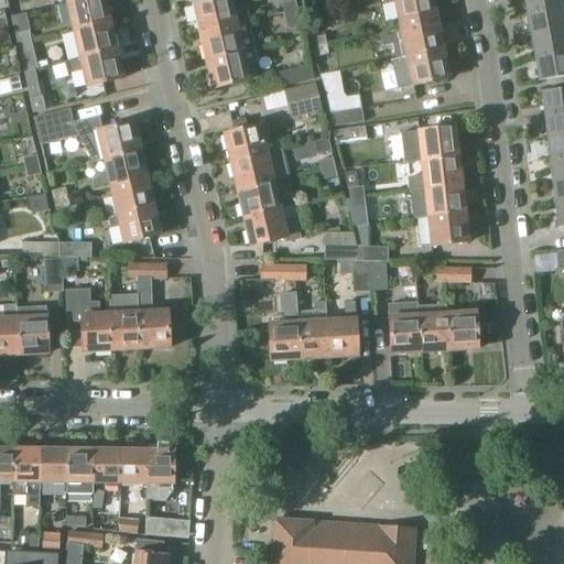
[(75,31),(110,22),(105,0),(77,0),(68,2),(75,31)]
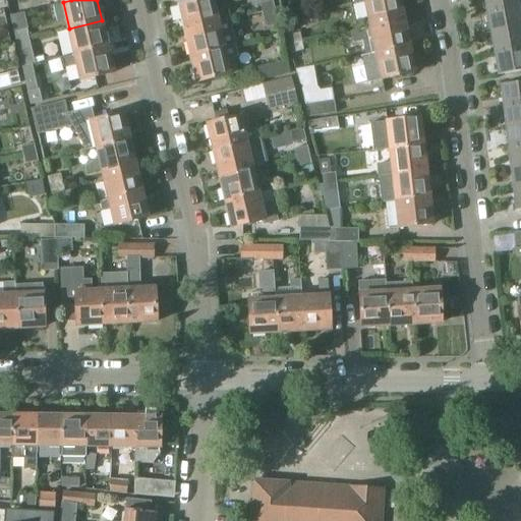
[(213,0),(193,0),(180,3),(186,30),(219,22),(219,21),(213,0)]
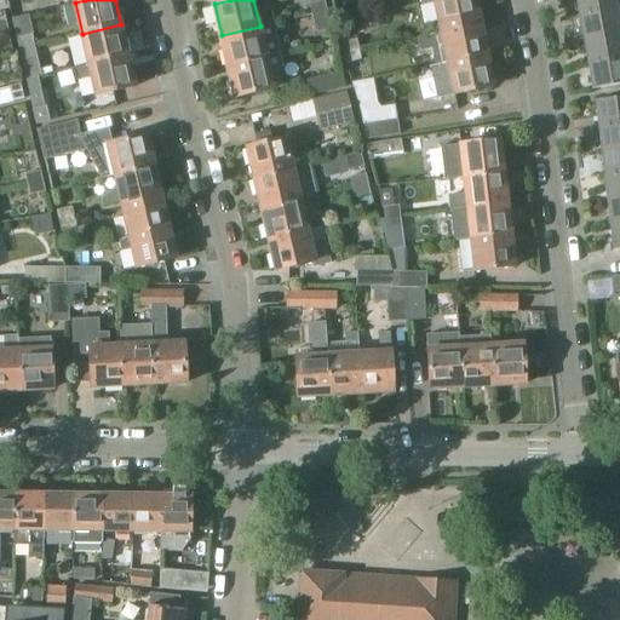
[(328,9),(326,0),(310,0),(314,12),(328,9)]
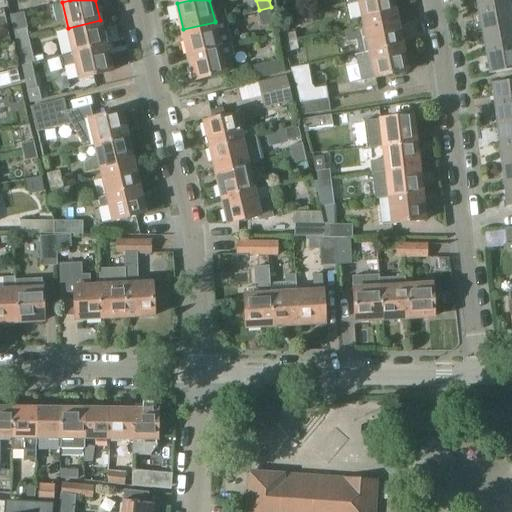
[(365,25),(398,19),(394,0),(363,0),(360,1),(365,25)]
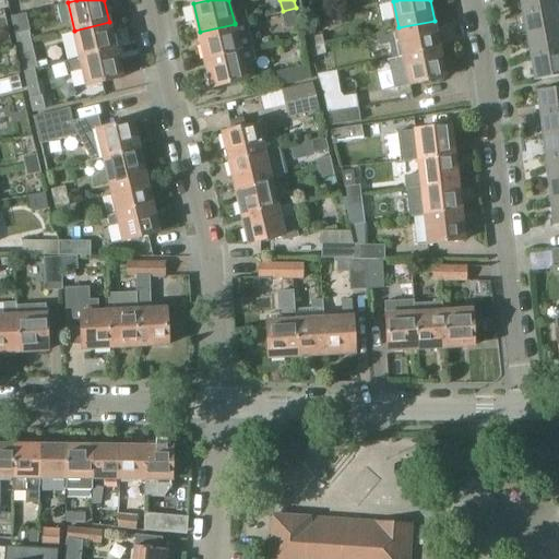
[(558,0),(519,0),(521,13),(558,6),(558,0)]
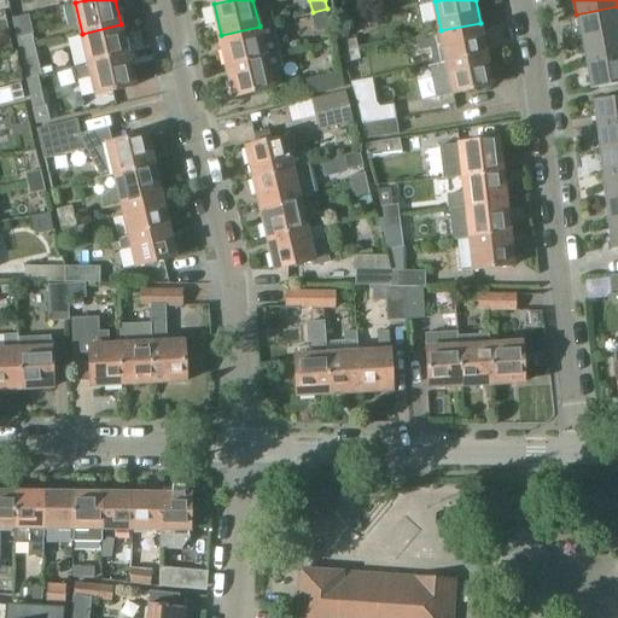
[(617,6),(576,15),(581,39),(617,31),(617,6)]
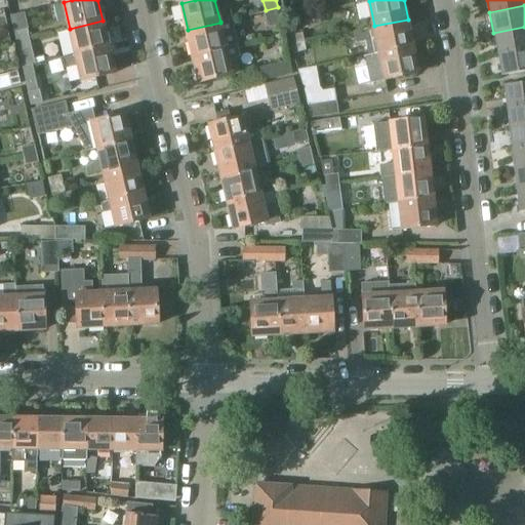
[(270,27),(282,24),(278,7),(266,10),(270,27)]
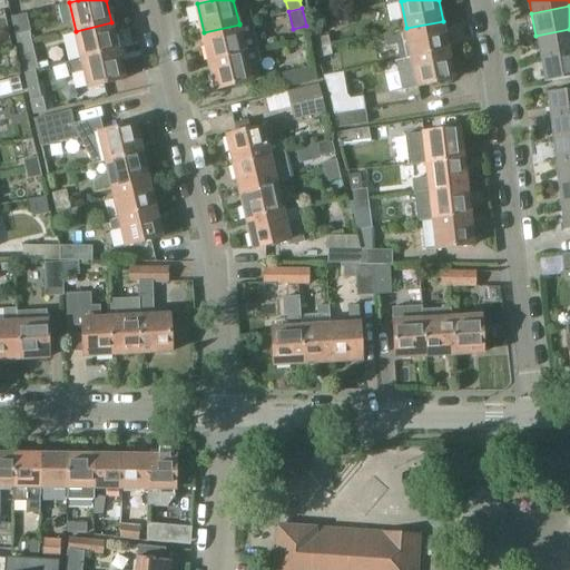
[(0,31),(10,29),(8,20),(0,21),(0,31)]
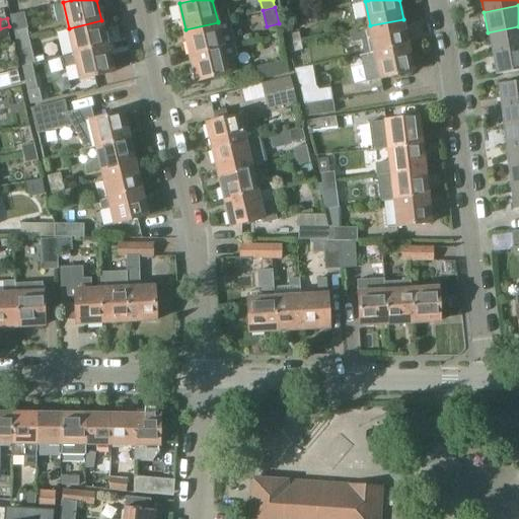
[(218,22),(186,29),(192,55),(235,45),(236,45),(230,18),(218,21),(218,22)]
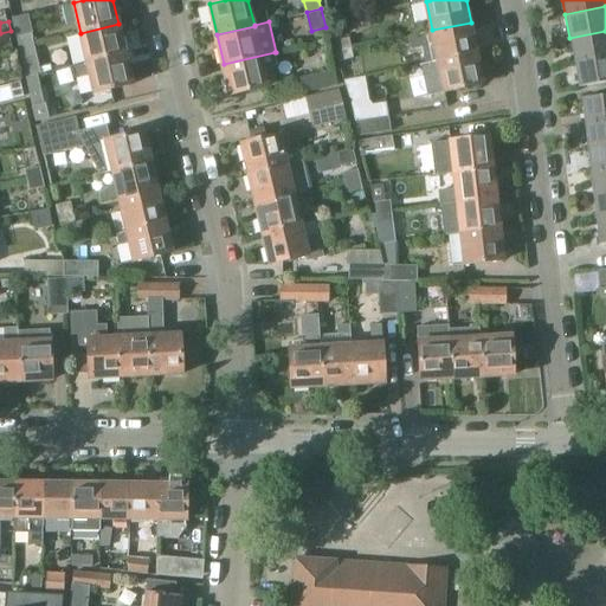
[(477,51),(471,23),(432,30),(432,31),(412,36),(414,47),(424,46),(427,62),(477,51)]
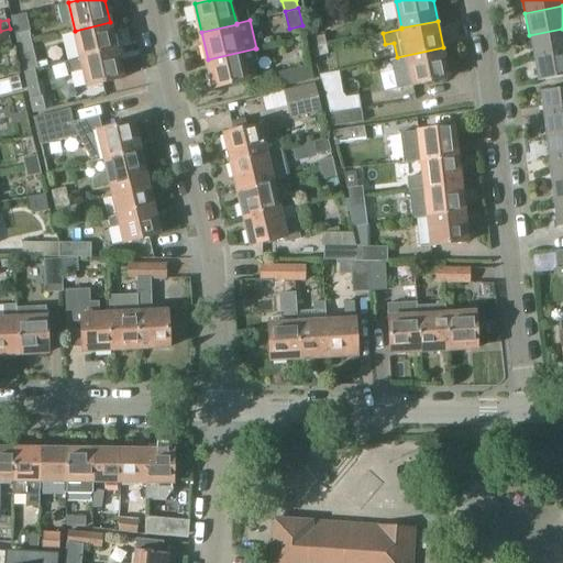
[(81,58),(117,50),(110,22),(75,31),(81,58)]
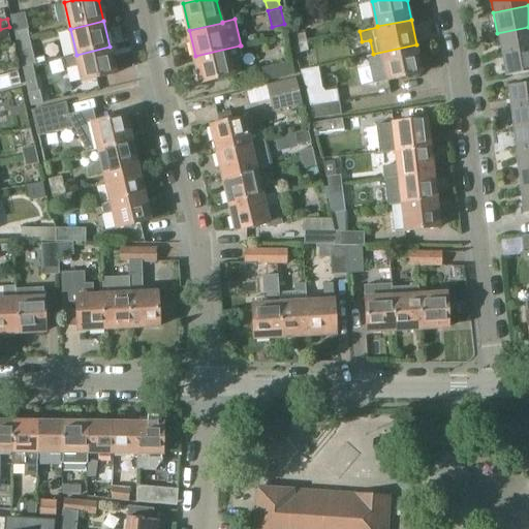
[(528,27),(497,33),(501,54),(528,49),(528,27)]
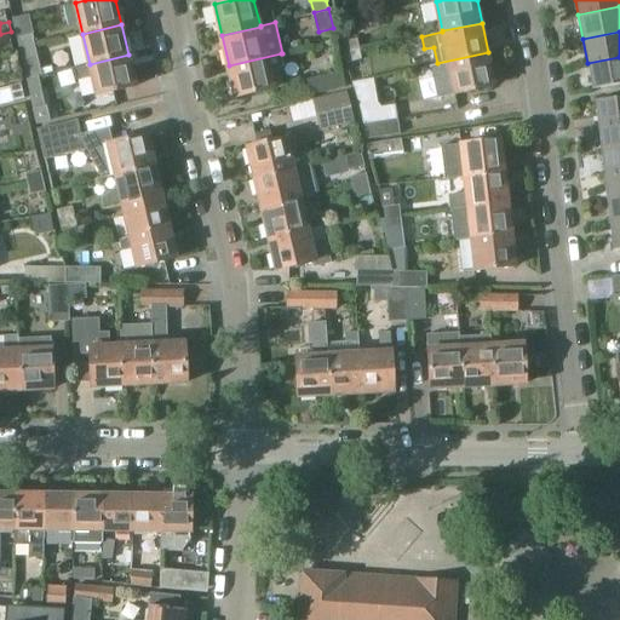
[(32,34),(17,38),(19,47),(34,45),(32,34)]
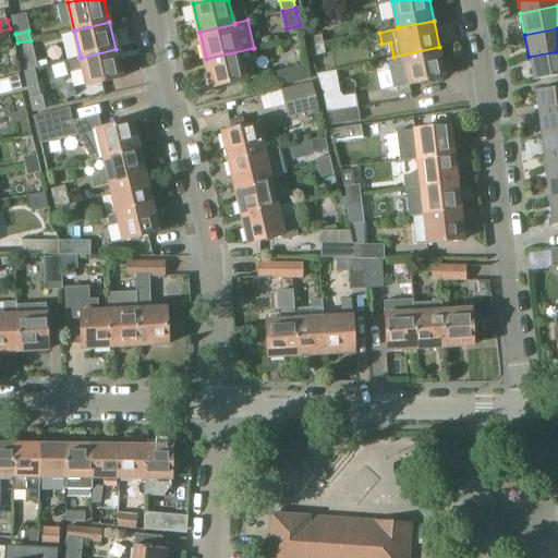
[(320,36),(307,38),(310,48),(323,45),(320,36)]
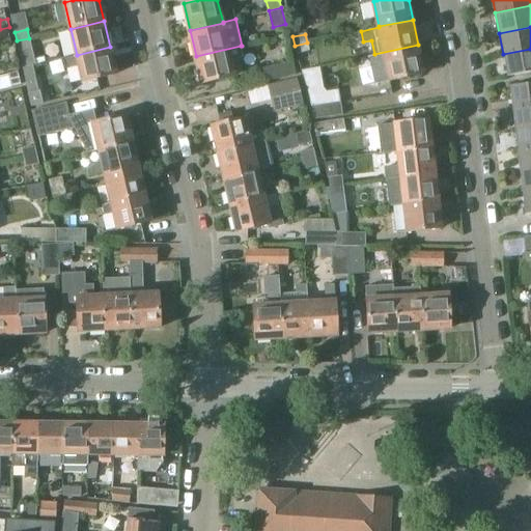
[(29,38),(17,40),(19,50),(31,47),(29,38)]
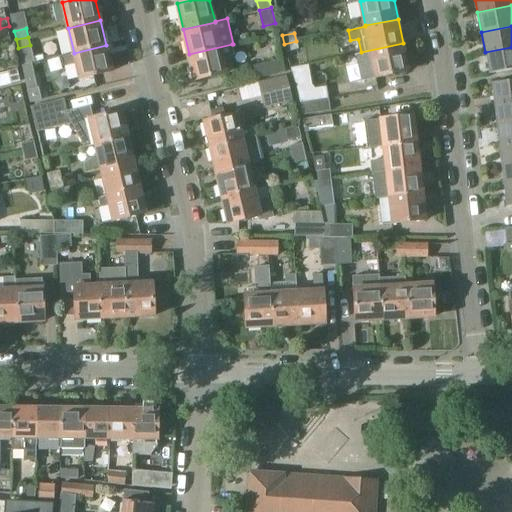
[(296,41),(284,44),(286,52),(298,50),(296,41)]
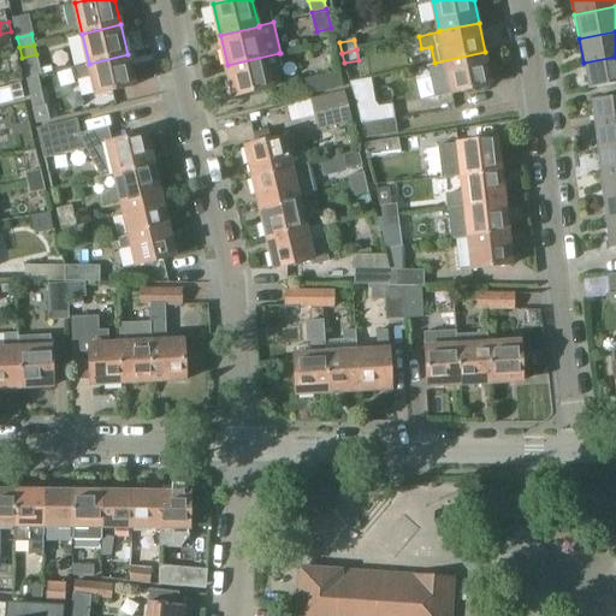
[(437,96),(452,93),(492,86),(485,52),(434,63),(430,64),(437,96)]
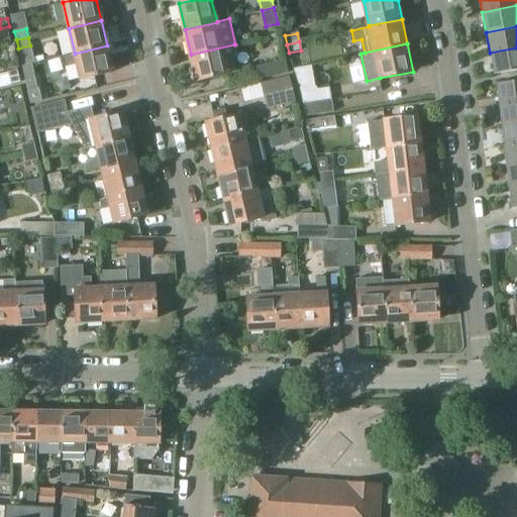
[(234,44),(191,55),(197,81),(235,71),(232,57),(237,56),(234,44)]
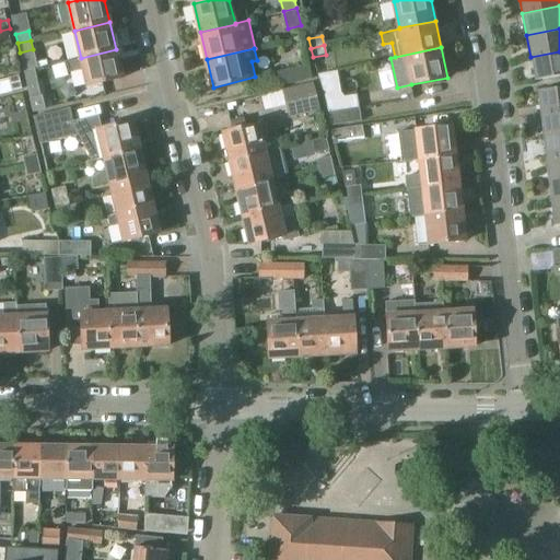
[(88,86),(123,78),(116,49),(81,58),(88,86)]
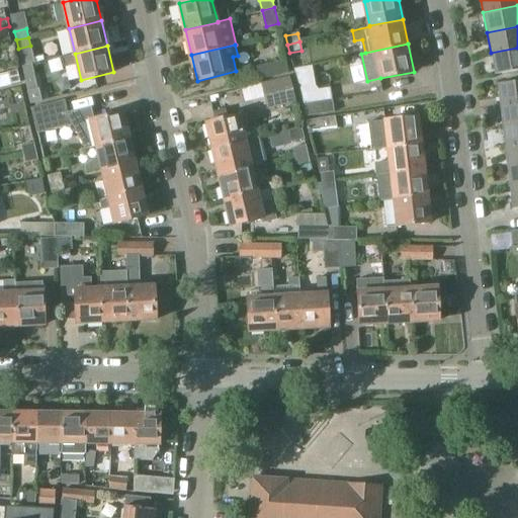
[(517,70),(517,48),(491,53),(495,75),(517,70)]
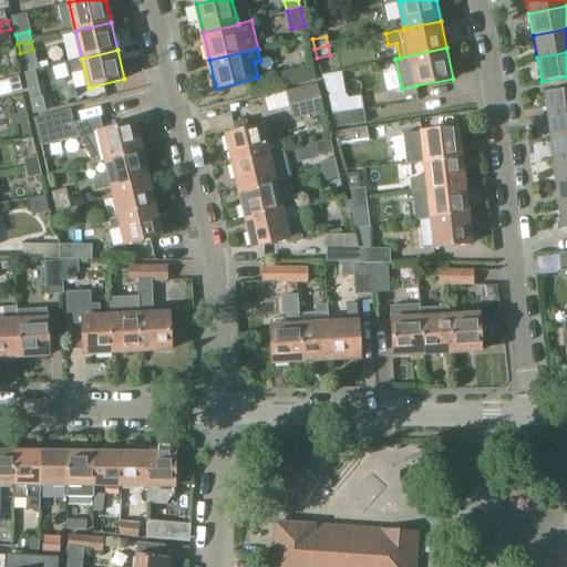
[(287,86),(317,80),(313,65),(284,72),(287,86)]
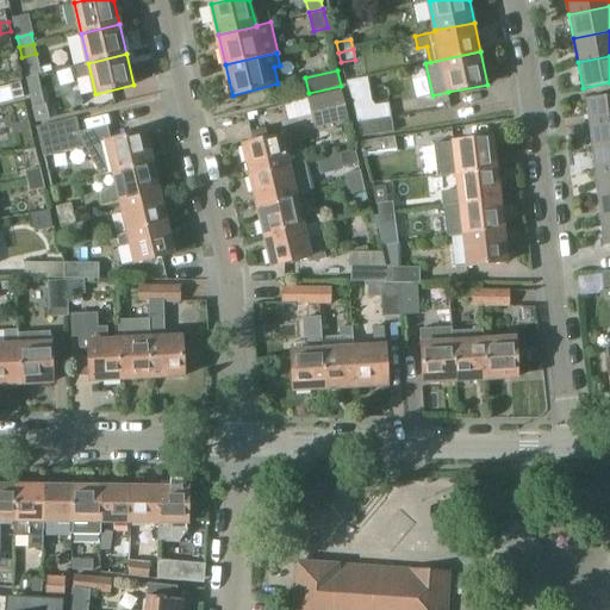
[(378,106),(374,101),(369,76),(348,81),(358,110),(360,123),(393,117),(391,104),(378,106)]
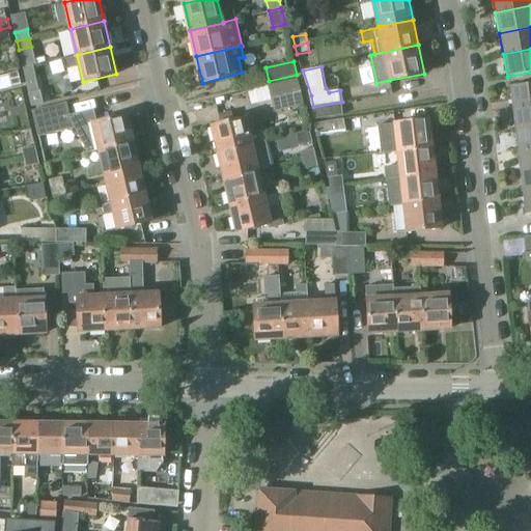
[(276,112),(305,105),(299,78),(270,85),(276,112)]
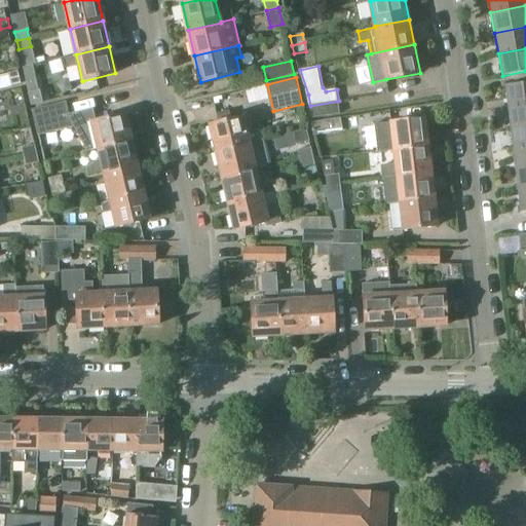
[(27,82),(26,82),(28,91),(28,92),(31,105),(42,103),(39,89),(38,90),(35,80),(27,82)]
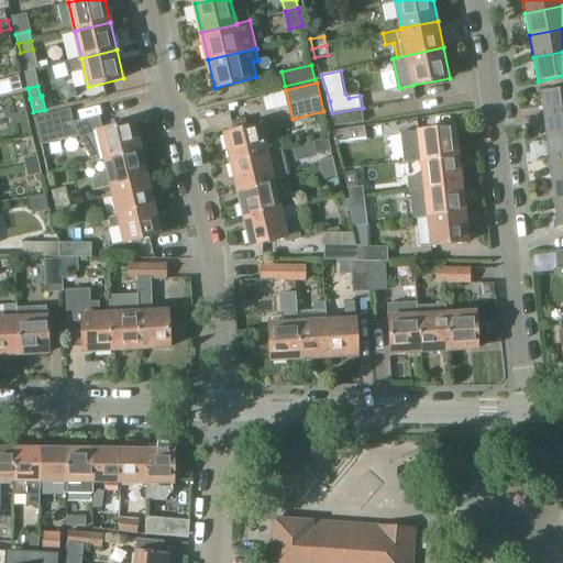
[(562,89),(540,92),(543,117),(562,113),(562,89)]
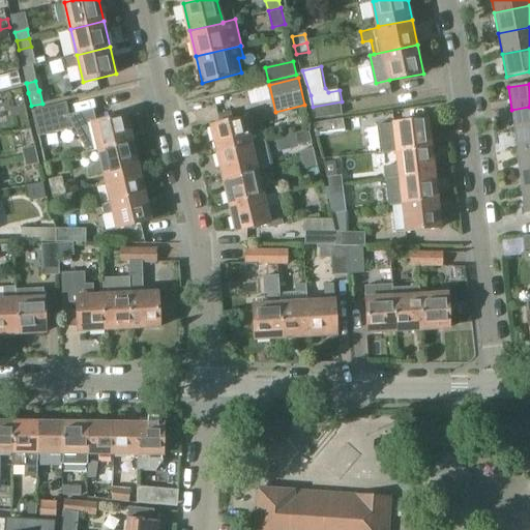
[(315,119),(344,114),(342,101),(313,107),(315,119)]
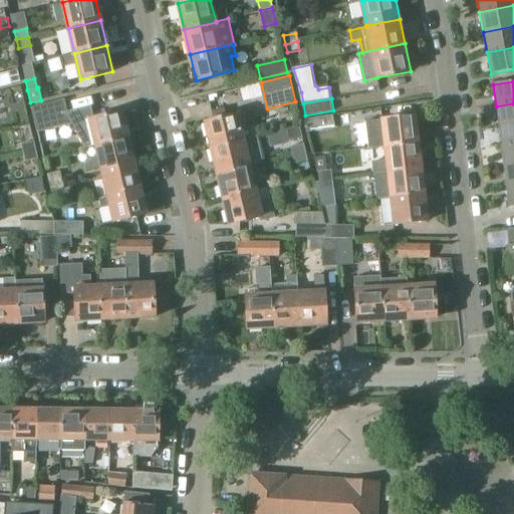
[(62,112),(59,99),(31,106),(37,132),(72,123),(84,146),(84,148),(95,145),(127,138),(121,111),(93,117),(90,105),(62,112)]
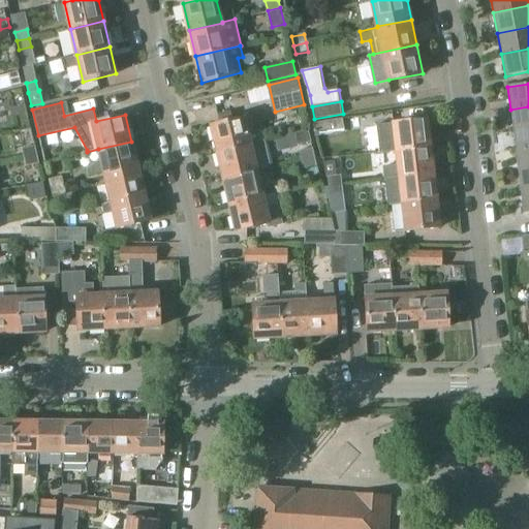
[(528,106),(510,110),(512,130),(528,127),(528,106)]
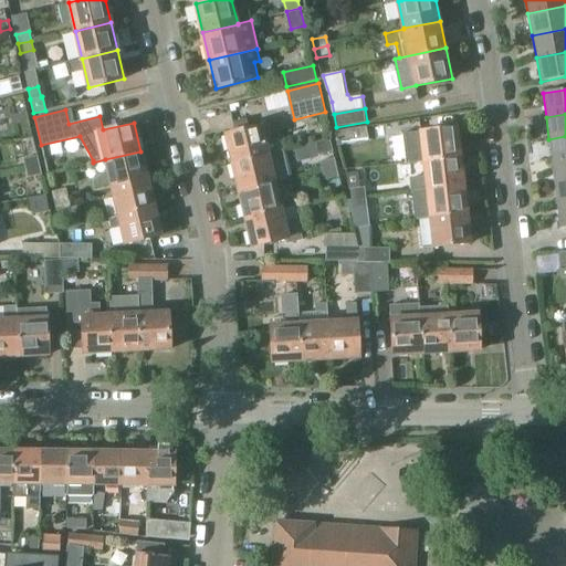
[(272,140),(269,125),(227,134),(233,163),(281,152),(279,139),(272,140)]
